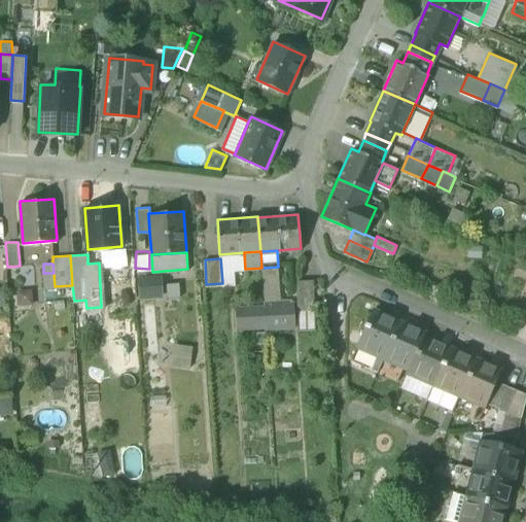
[(55,286),(54,273),(43,273),(44,287),(55,286)]
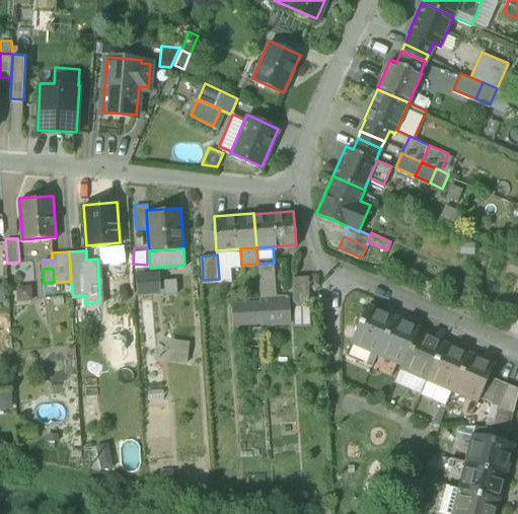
[(138,273),(138,287),(159,286),(158,272),(138,273)]
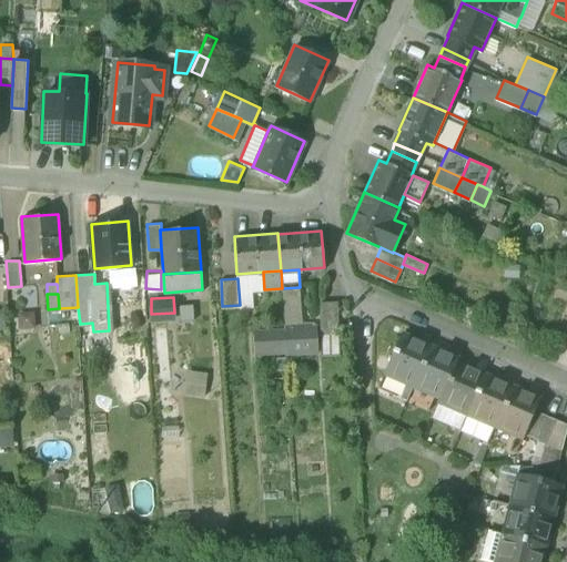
[(321,300),(322,334),(340,334),(338,300),(321,300)]
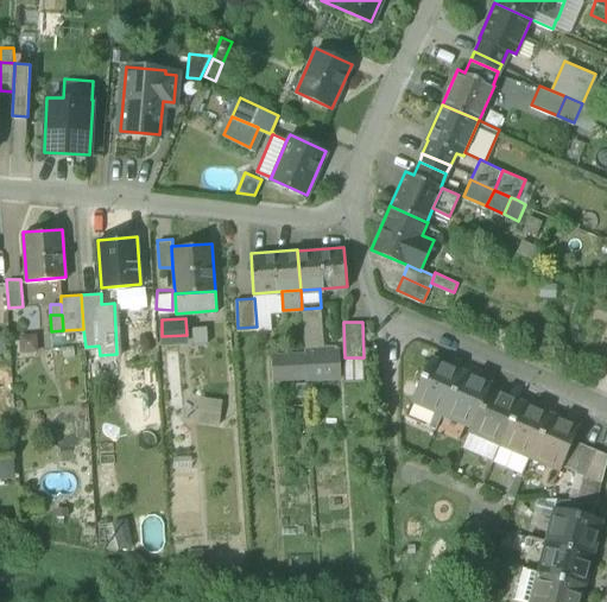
[(304,335),(305,346),(334,344),(333,333),(304,335)]
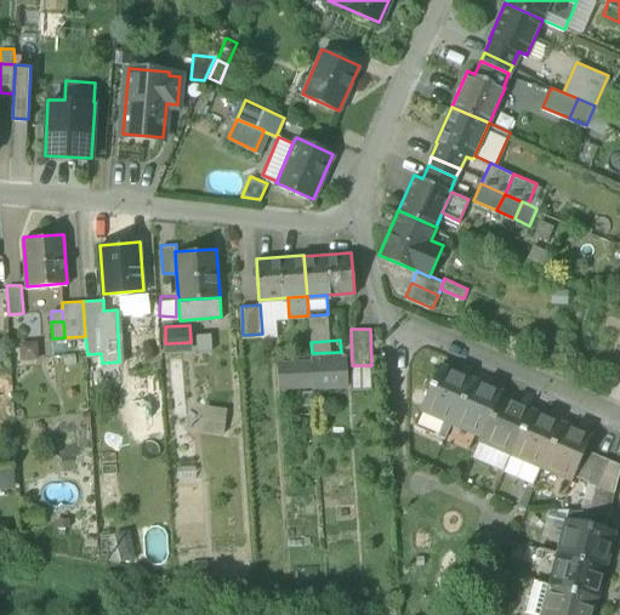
[(312,353),(312,363),(313,381),(343,380),(341,352),(312,353)]
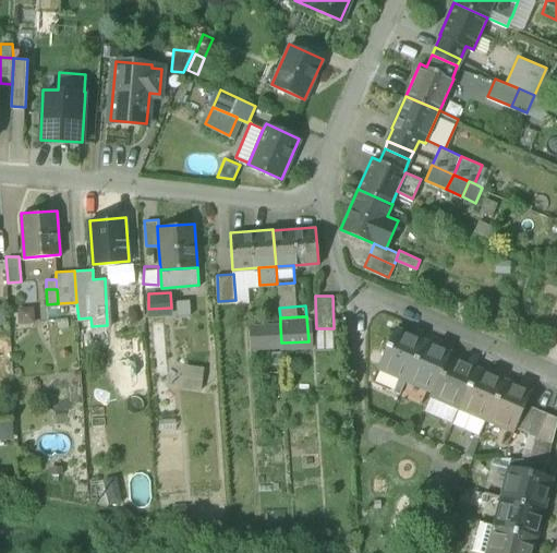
[(254,344),(281,343),(280,326),(253,328),(254,344)]
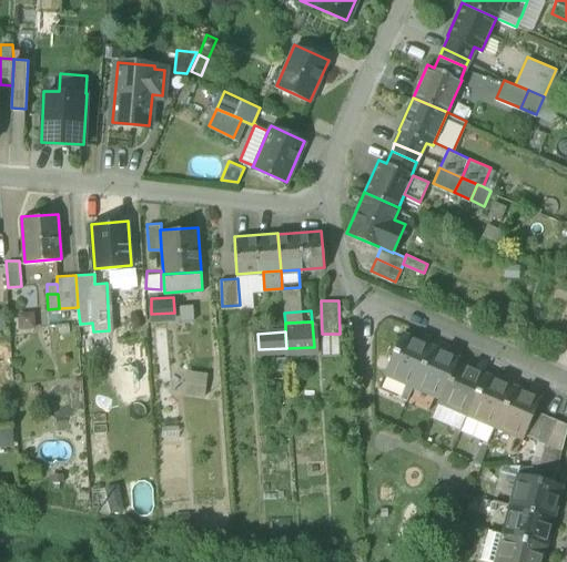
[(385,371),(413,384),(429,346),(402,333),(385,371)]
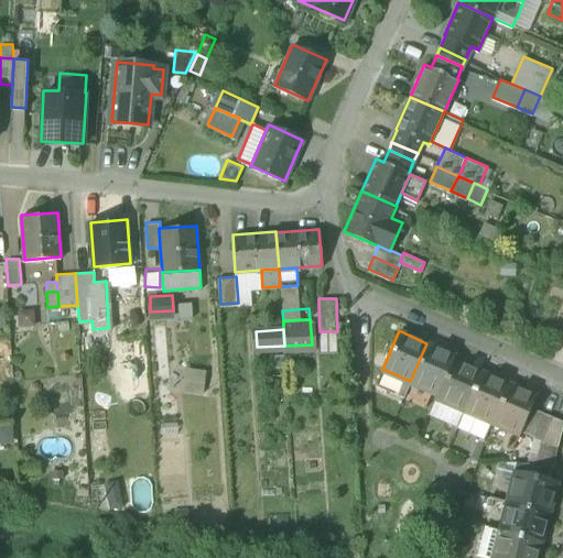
[(320,331),(320,343),(337,343),(337,331),(320,331)]
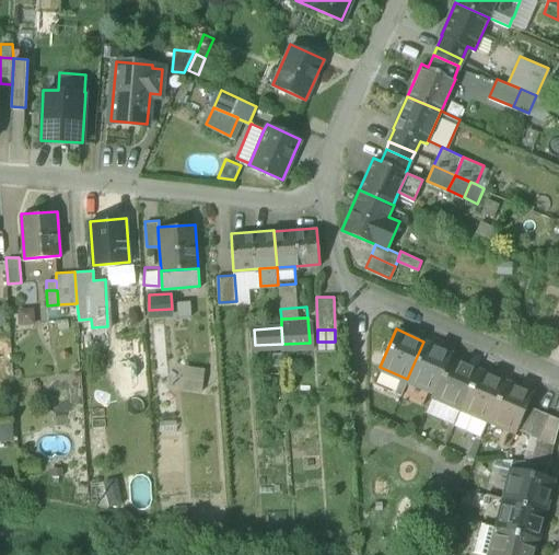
[(407,379),(435,391),(450,357),(451,354),(423,342),(407,379)]
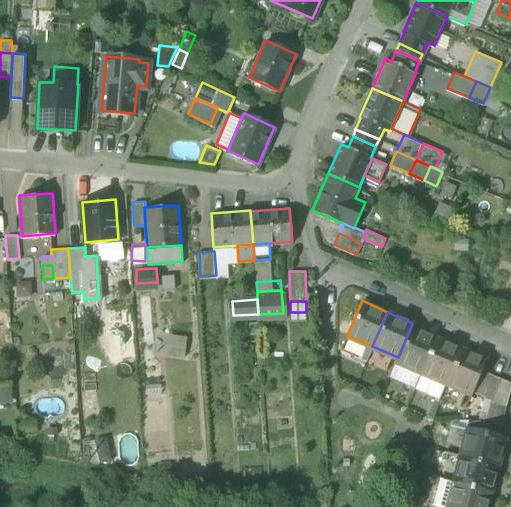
[(396,361),(422,372),(436,337),(411,326),(398,357),(396,361)]
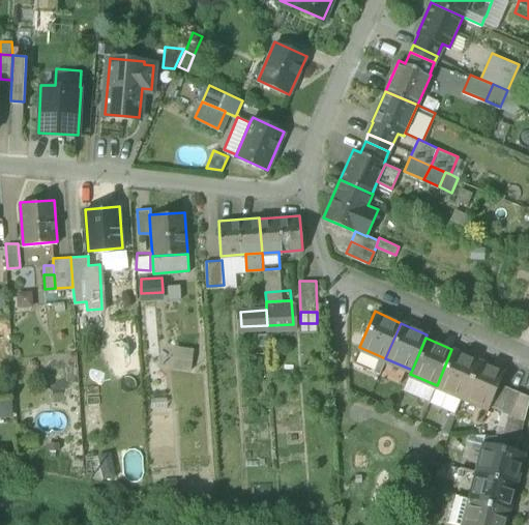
[(172,343),(170,362),(189,366),(192,346),(172,343)]
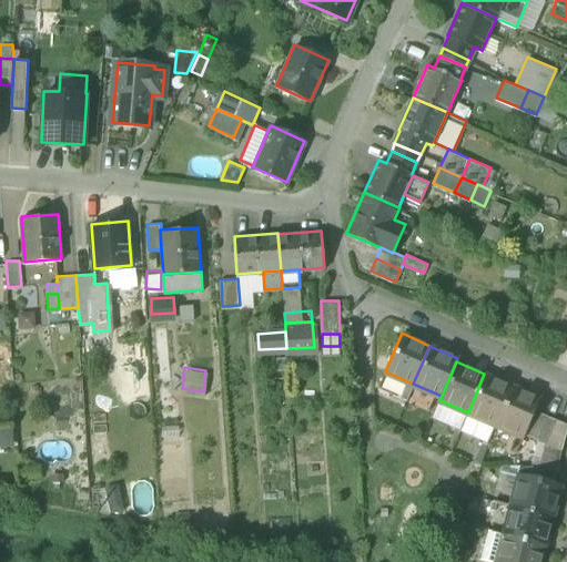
[(468,412),(495,423),(512,386),(484,374),(468,412)]
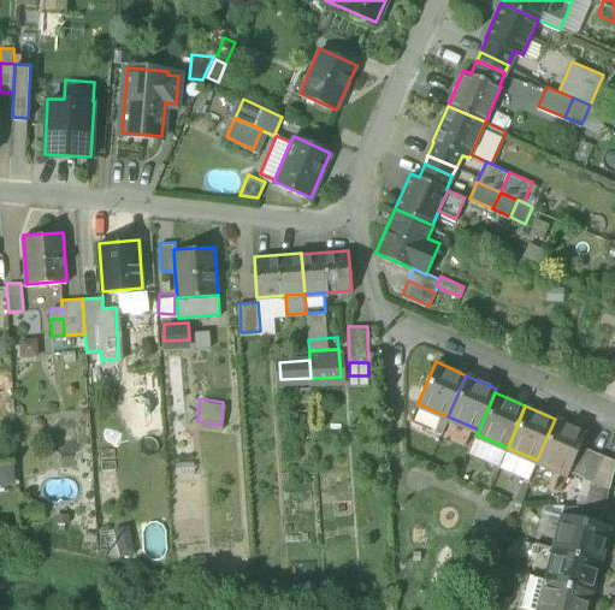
[(586,432),(555,419),(537,460),(568,474),(569,471),(580,445),(586,432)]
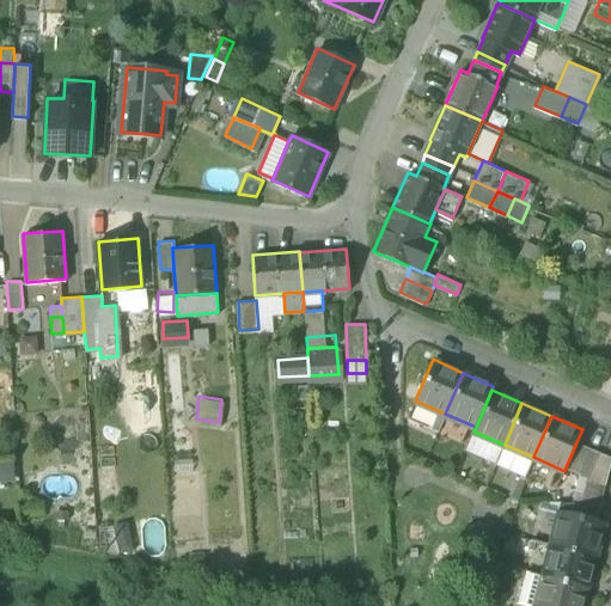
[(496,461),(498,459),(505,445),(474,432),(466,448),(496,461)]
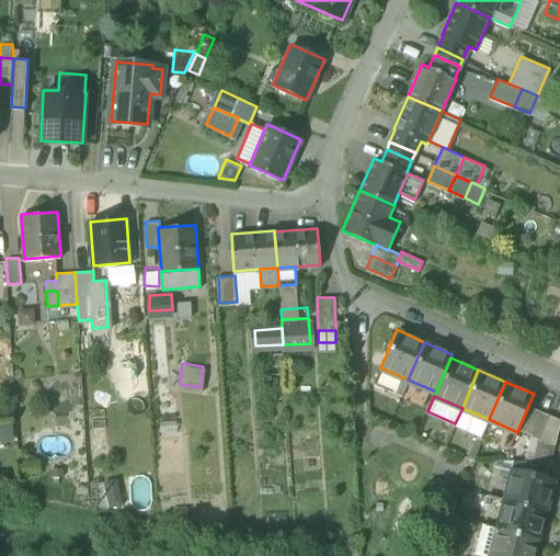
[(518,429),(529,432),(539,410),(528,406),(518,429)]
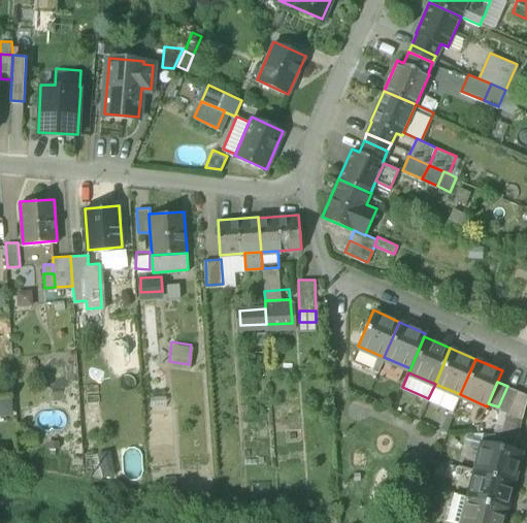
[(455,407),(460,394),(435,384),(429,396),(455,407)]
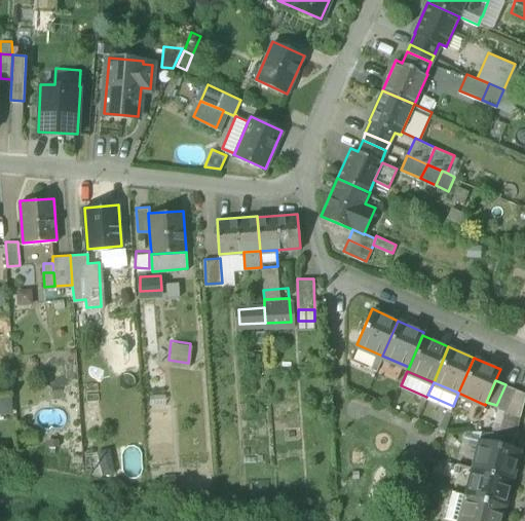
[(516,388),(505,384),(496,405),(498,406),(507,409),(516,388)]
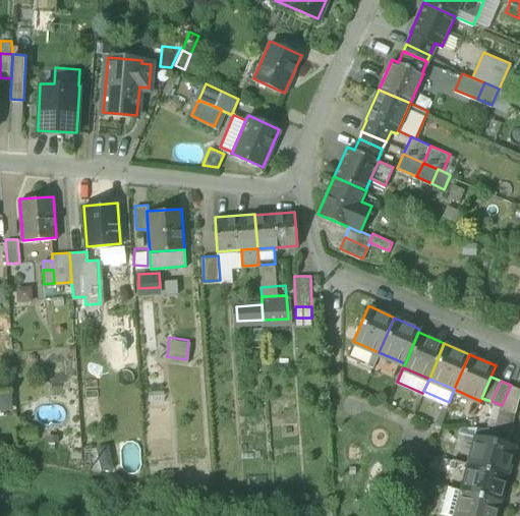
[(519,389),(511,385),(502,405),(515,411),(516,411),(519,395),(519,389)]
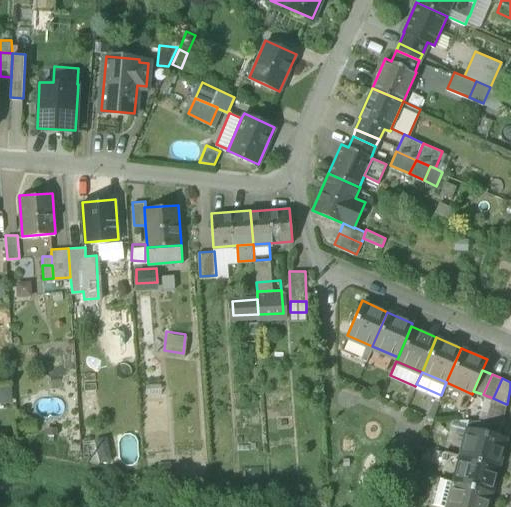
[(0,383),(0,400),(10,400),(10,384),(0,383)]
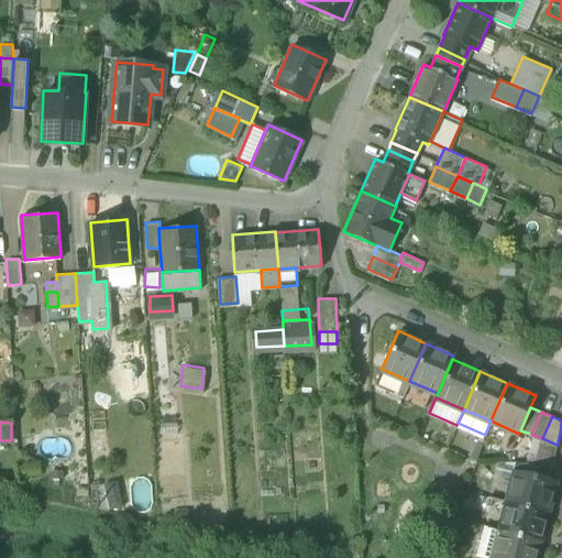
[(553,456),(557,445),(542,438),(533,435),(530,450),(553,456)]
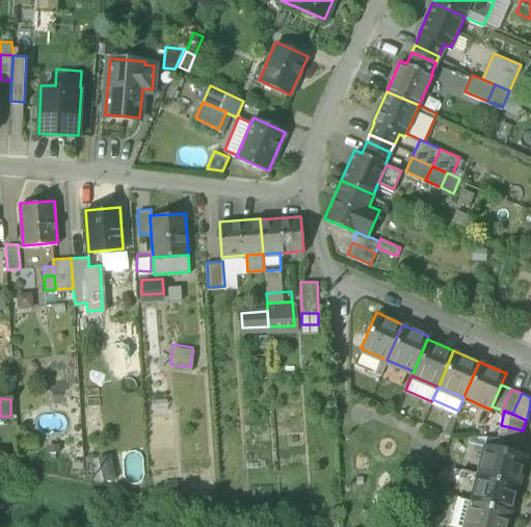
[(521,442),(523,430),(501,425),(498,436),(521,442)]
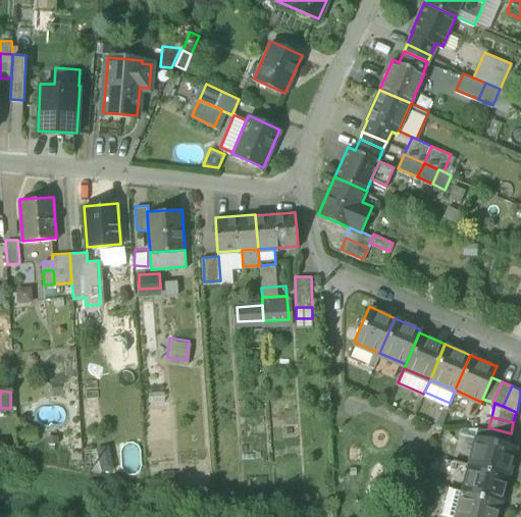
[(508,444),(511,433),(488,427),(486,438),(508,444)]
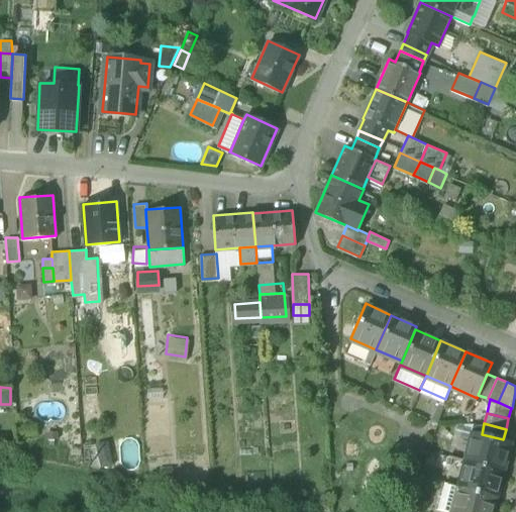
[(474,431),(467,458),(503,469),(510,441),(503,439),(482,434),(474,431)]
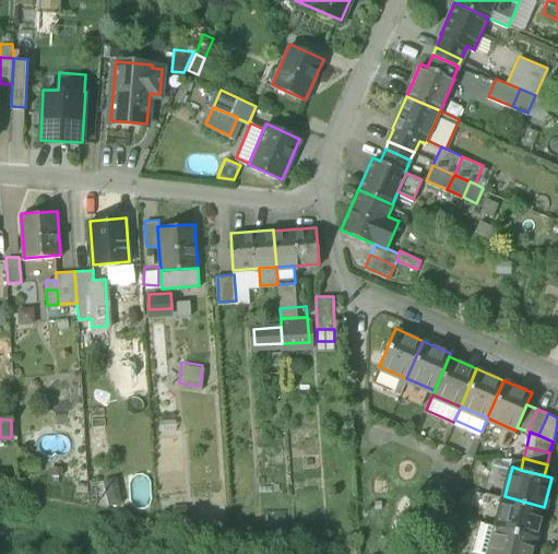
[(536,535),(544,507),(505,496),(497,525),(536,535)]
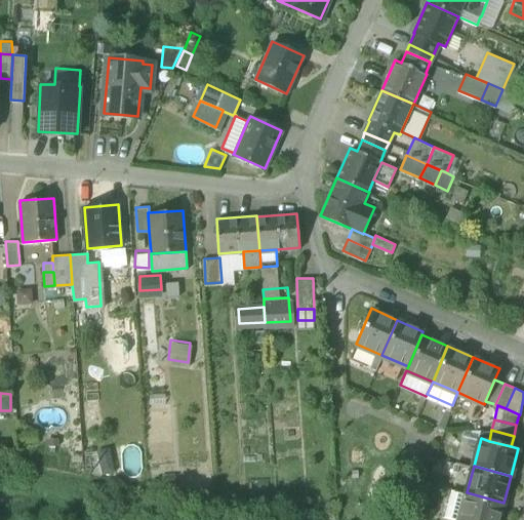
[(498,519),(504,503),(467,492),(452,489),(445,517),(455,519),(498,519)]
